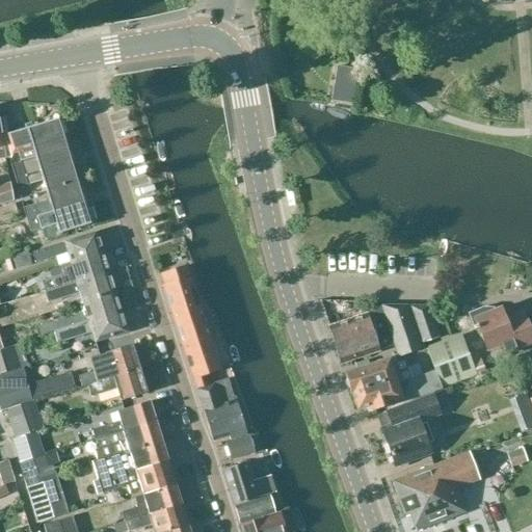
[(338,68),(336,84),(354,87),(356,71),(338,68)]
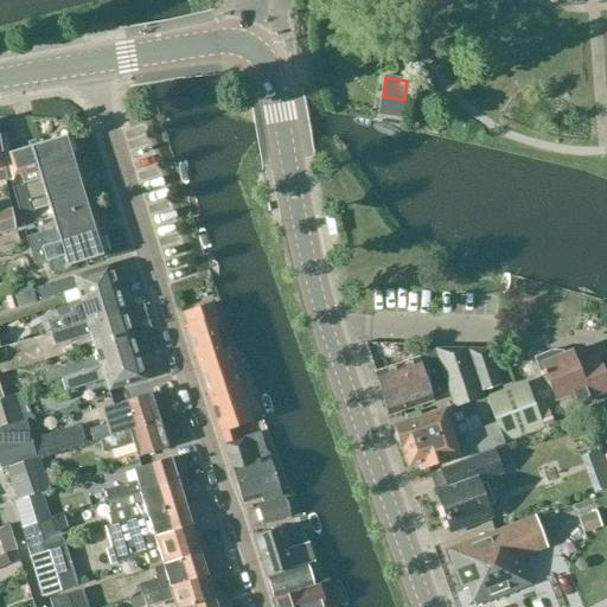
[(6,135),(0,135),(0,140),(6,177),(39,167),(78,157),(71,135),(69,135),(65,131),(61,131),(56,134),(56,139),(10,153),(6,135)]
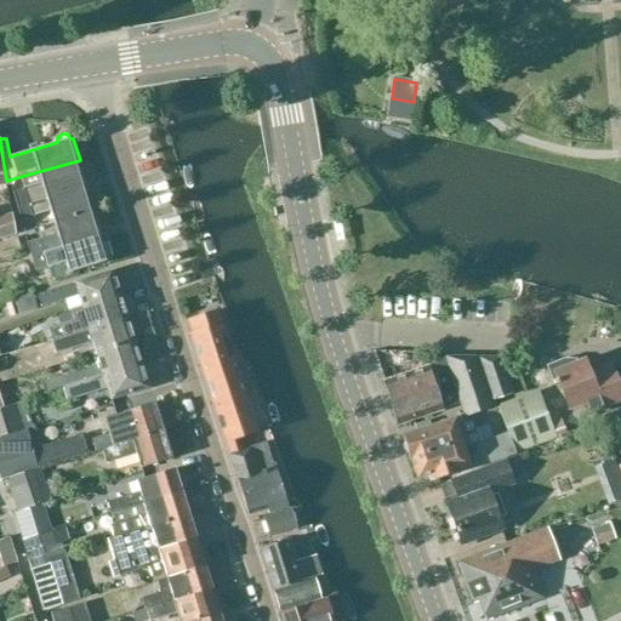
[(87,186),(80,160),(40,171),(6,181),(7,187),(12,186),(13,182),(21,180),(24,191),(15,193),(18,206),(87,186)]
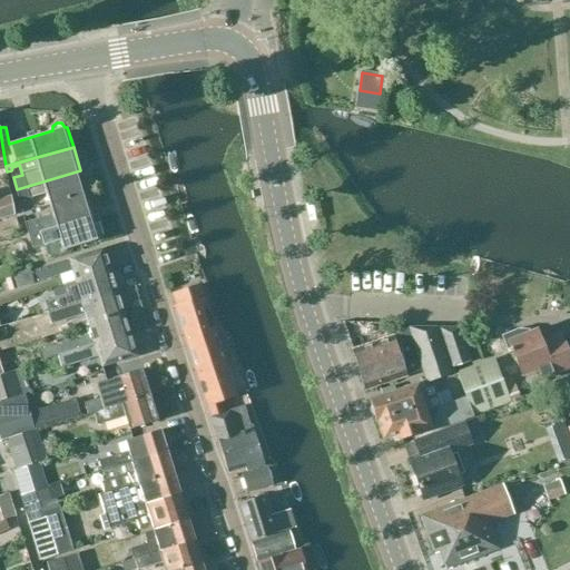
[(87,194),(80,170),(17,189),(21,203),(48,195),(50,205),(87,194)]
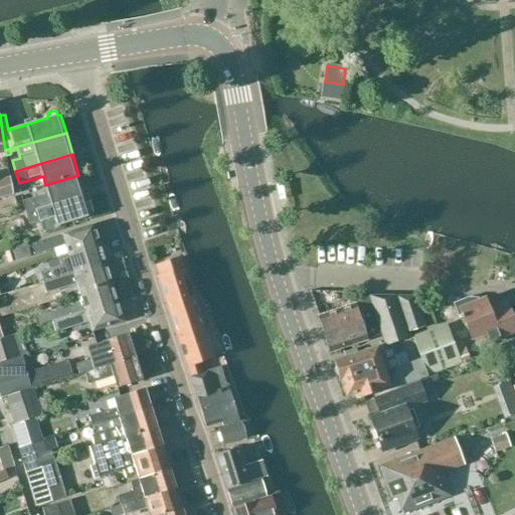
[(84,195),(78,175),(45,185),(48,194),(22,201),(26,213),(84,195)]
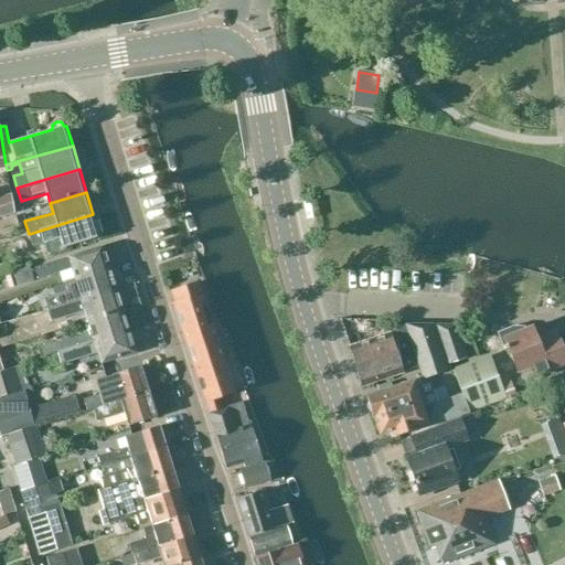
[(0,219),(14,214),(11,194),(0,198),(0,219)]
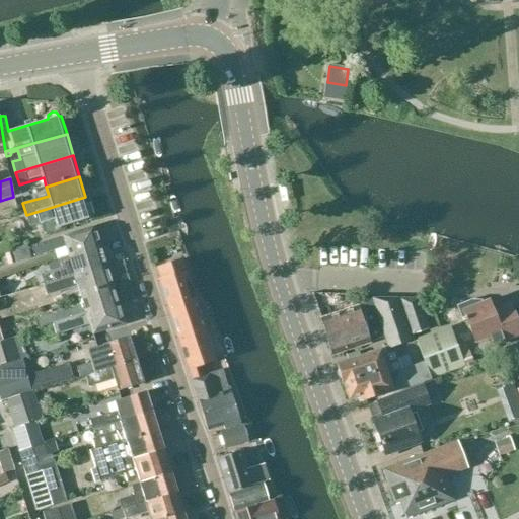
[(92,219),(85,197),(26,215),(29,226),(56,219),(59,228),(92,219)]
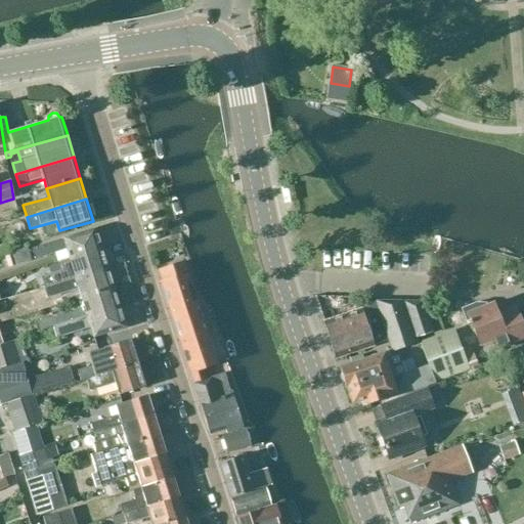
[(31,250),(34,259),(67,249),(70,259),(101,249),(95,229),(43,247),(31,250)]
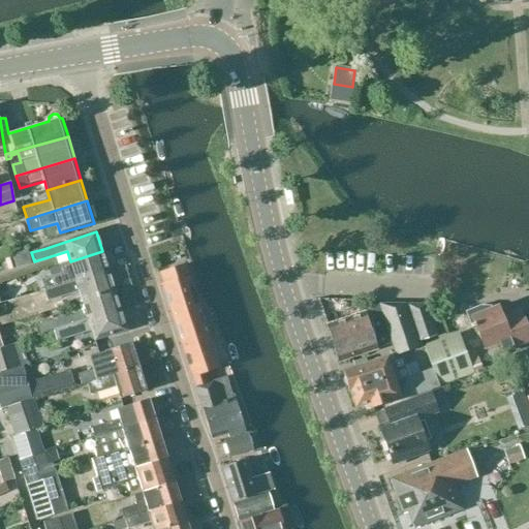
[(183,234),(158,243),(165,261),(189,252),(183,234)]
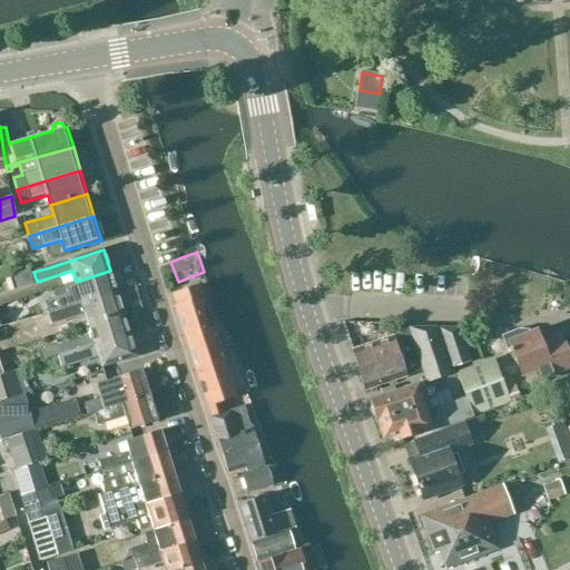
[(27,259),(16,263),(19,273),(29,269),(27,259)]
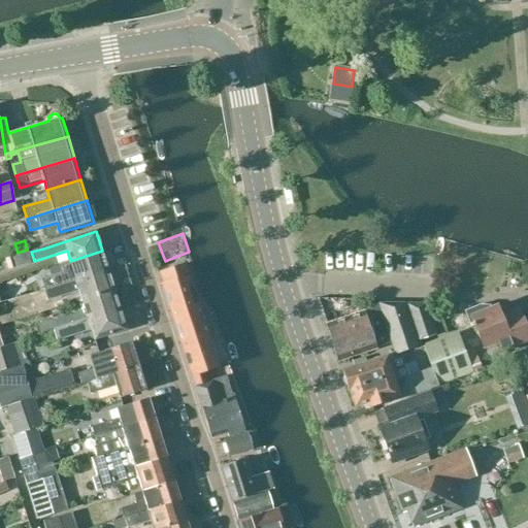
[(102,251),(70,261),(60,264),(62,272),(41,278),(44,291),(57,288),(108,271),(102,251)]
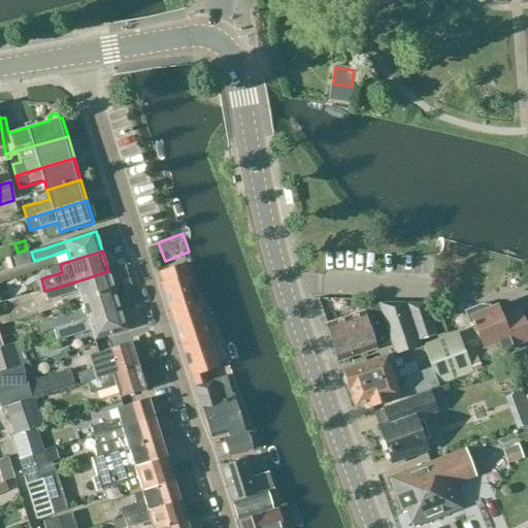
[(163,286),(172,312),(200,304),(199,302),(187,265),(161,273),(165,286),(163,286)]
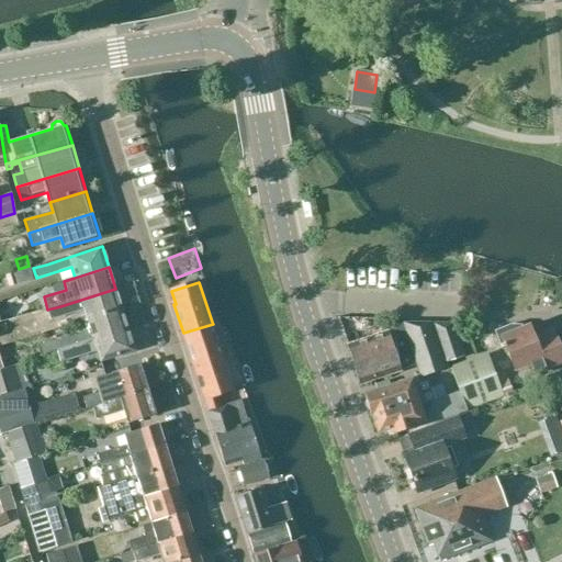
[(122,310),(115,289),(60,306),(47,310),(51,321),(86,310),(89,321),(122,310)]
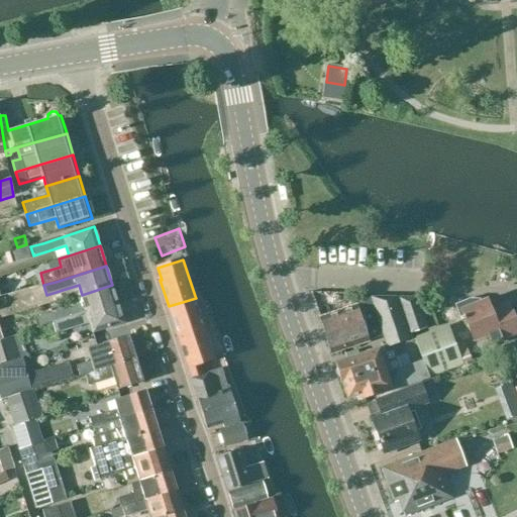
[(67,319),(118,303),(112,285),(82,295),(84,304),(64,310),(64,309),(35,317),(38,328),(39,327),(53,324),(67,319)]
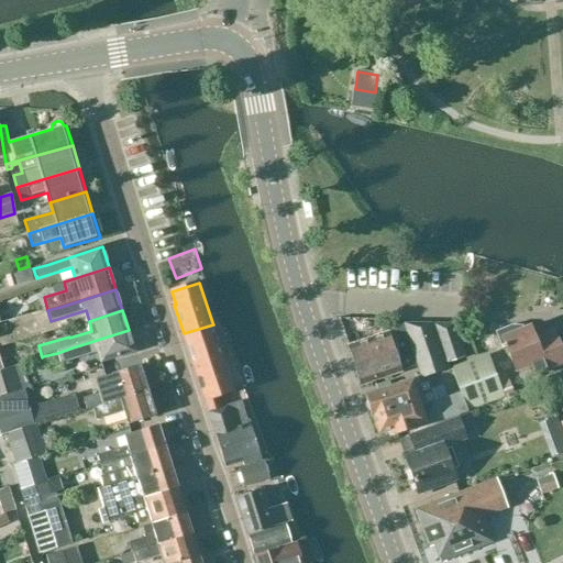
[(217,321),(212,322),(213,324),(184,333),(195,367),(223,359),(223,356),(214,331),(219,330),(217,321)]
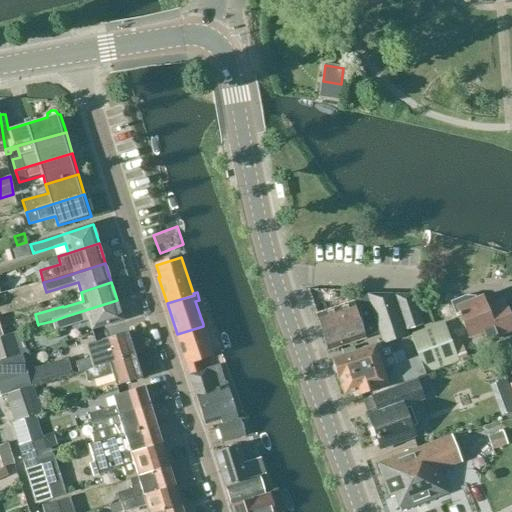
[(405,331),(393,296),(368,296),(383,343),(406,336),(405,331)]
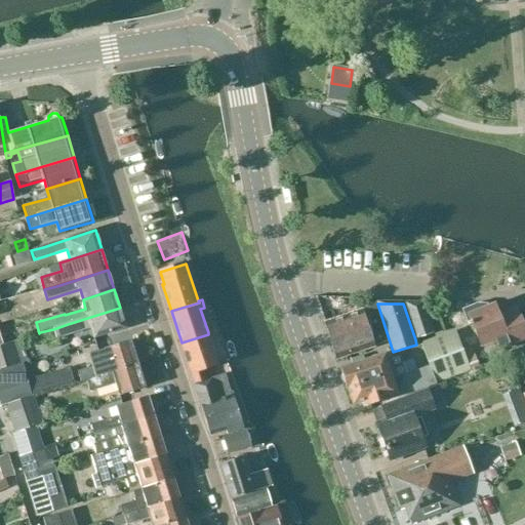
[(422,304),(403,304),(415,339),(433,333),(422,304)]
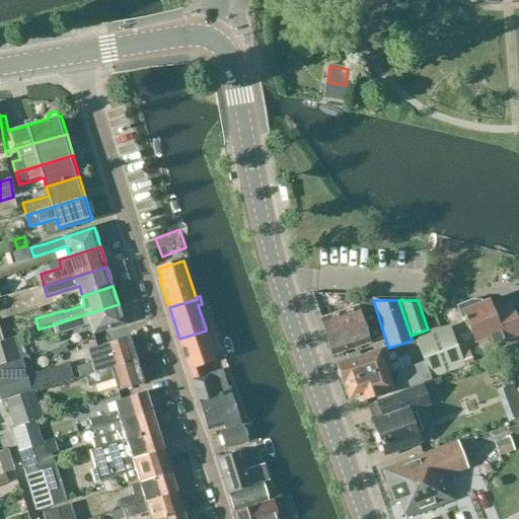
[(493,348),(518,337),(518,326),(510,304),(493,311),(489,302),(483,304),(482,301),(471,301),(457,307),(463,322),(467,321),(475,344),(489,339),(493,348)]
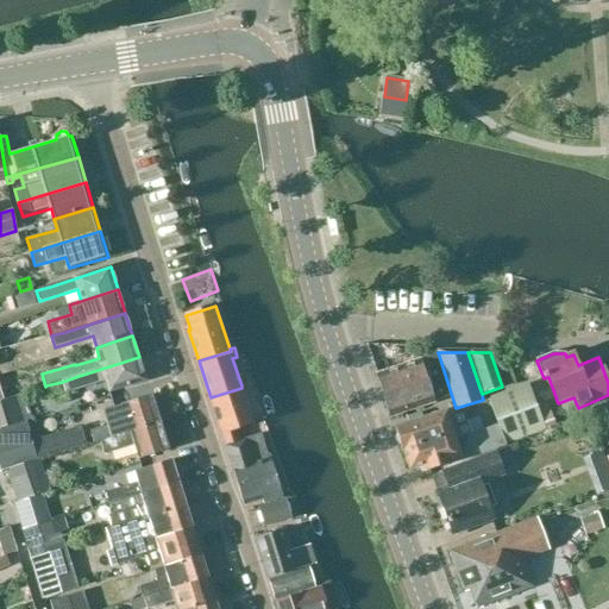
[(79,376),(62,382),(66,395),(67,395),(66,394),(82,389),(82,388),(106,380),(110,391),(146,381),(139,357),(79,376)]
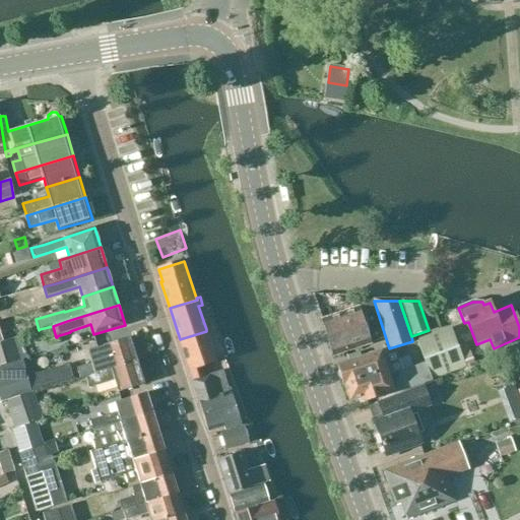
[(334,355),(385,339),(376,315),(363,319),(360,309),(322,321),(334,355)]
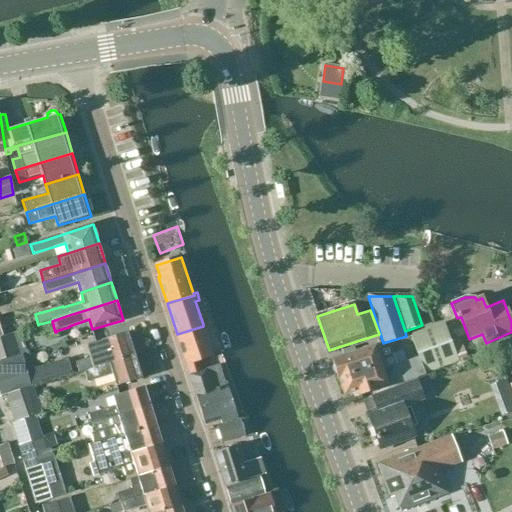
[(208,322),(203,324),(203,326),(177,334),(187,365),(199,361),(213,357),(206,332),(211,330),(208,322)]
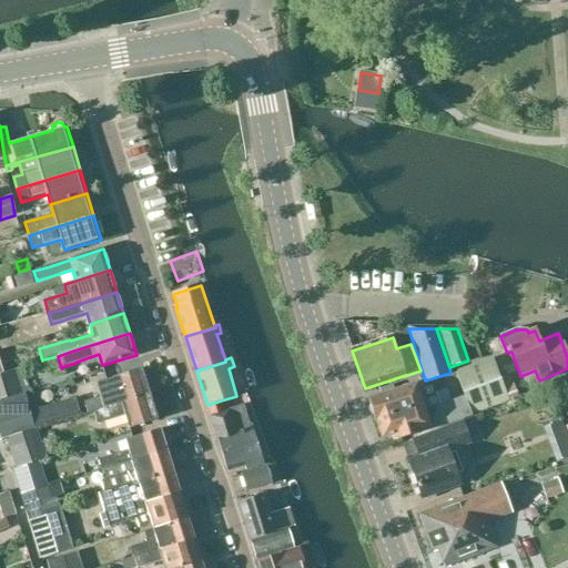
[(492,361),(456,374),(470,414),(507,402),(492,361)]
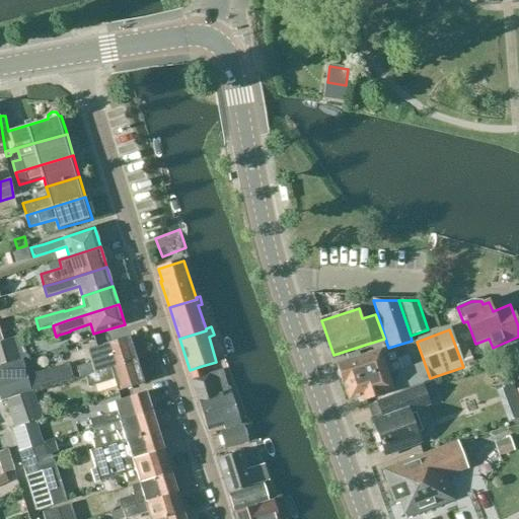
[(110,368),(137,361),(130,338),(87,351),(91,364),(77,368),(80,378),(85,376),(110,368)]
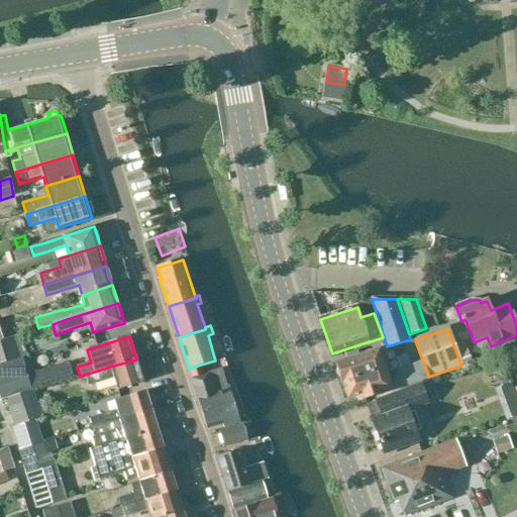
[(4,339),(3,338),(0,338),(0,366),(20,359),(13,337),(4,339)]
